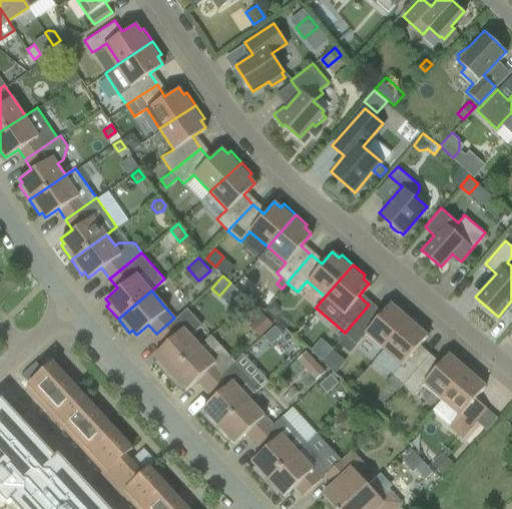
[(275,315),(279,311),(279,304),(274,300),(266,308),(275,315)]
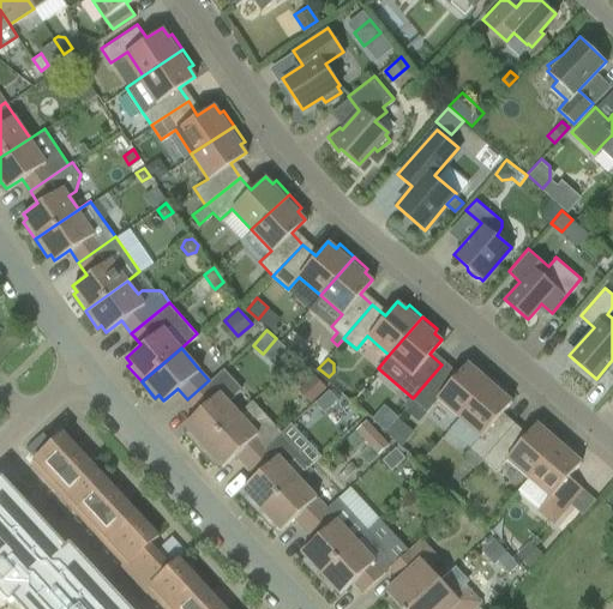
[(458,416),(492,378),(478,365),(475,368),(467,362),(455,375),(442,365),(413,398),(406,406),(414,414),(420,405),(426,410),(438,398),(458,416)]
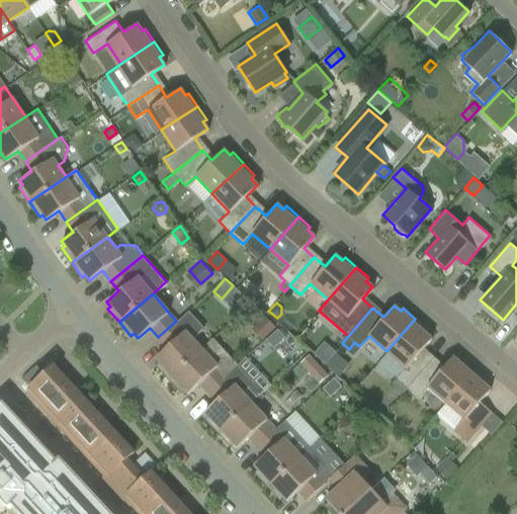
[(189,310),(176,321),(158,337),(167,347),(155,357),(159,362),(157,364),(169,377),(200,347),(191,337),(203,326),(189,310)]
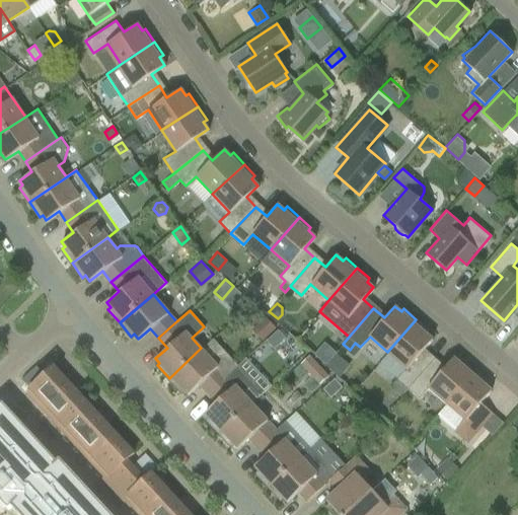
[(254,325),(265,337),(276,326),(265,315),(254,325)]
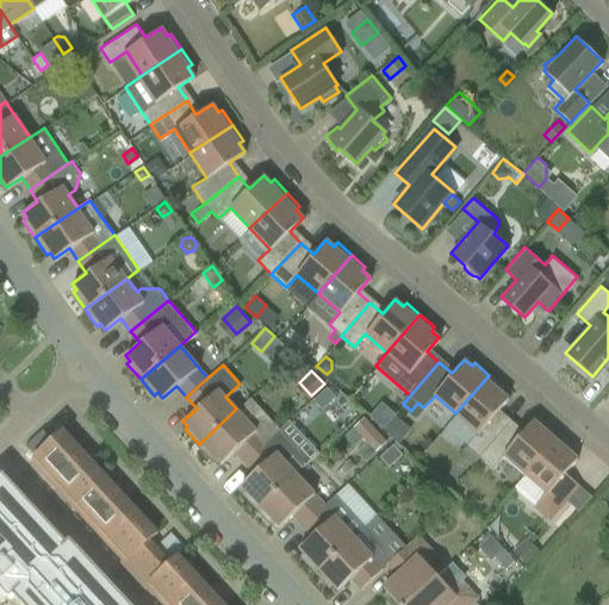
[(503,387),(489,375),(455,413),(477,431),(466,444),(479,455),(508,423),(496,412),(508,398),(499,391),(503,387)]
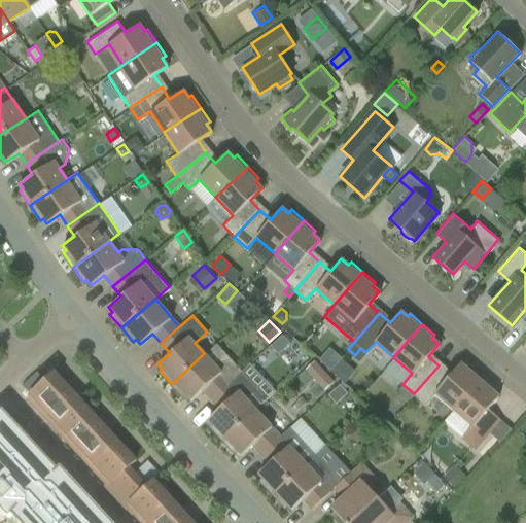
[(289,342),(283,335),(282,334),(270,344),(278,353),(289,342)]
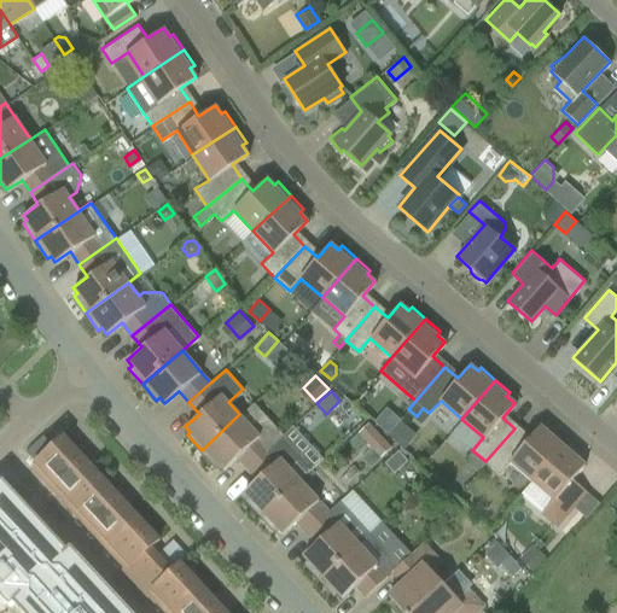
[(373,418),(403,444),(414,431),(385,404),(373,418)]
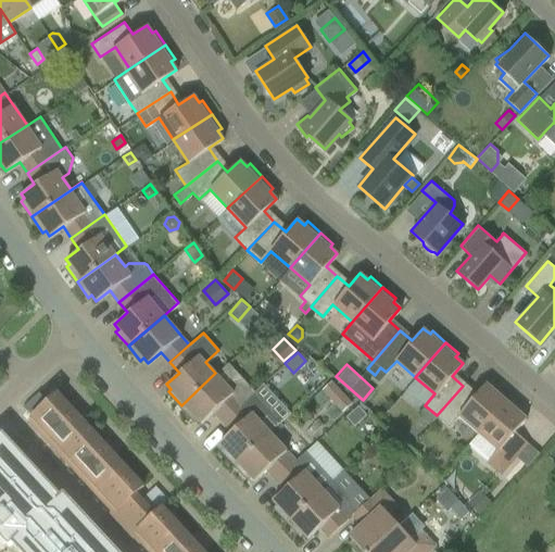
[(214,410),(223,421),(254,390),(243,378),(230,380),(225,384),(215,373),(181,405),(193,419),(197,416),(201,422),(214,410)]
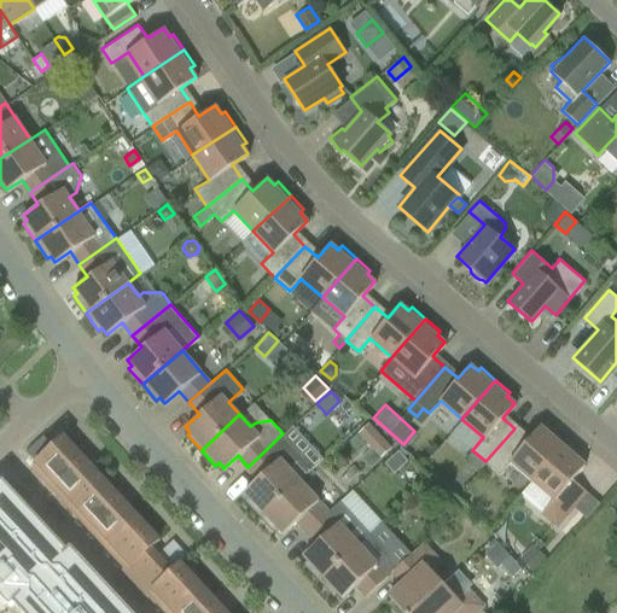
[(359,431),(380,456),(391,445),(370,421),(359,431)]
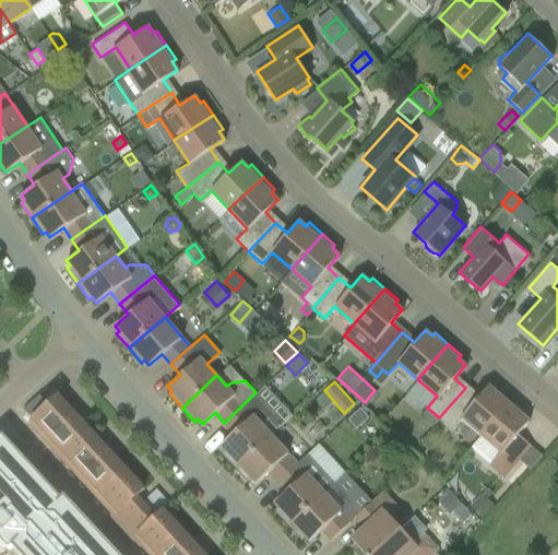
[(476,398),(465,388),(439,417),(451,428),(461,416),(481,434),(511,399),(498,388),(496,391),(488,385),(476,398)]
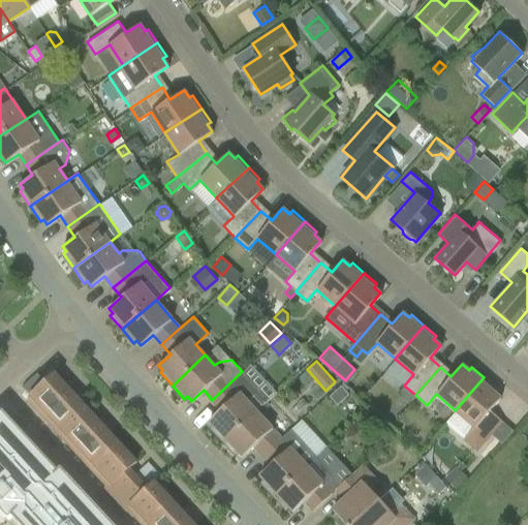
[(22,394),(143,524),(197,524),(152,476),(145,484),(128,466),(136,458),(52,366),(22,394)]
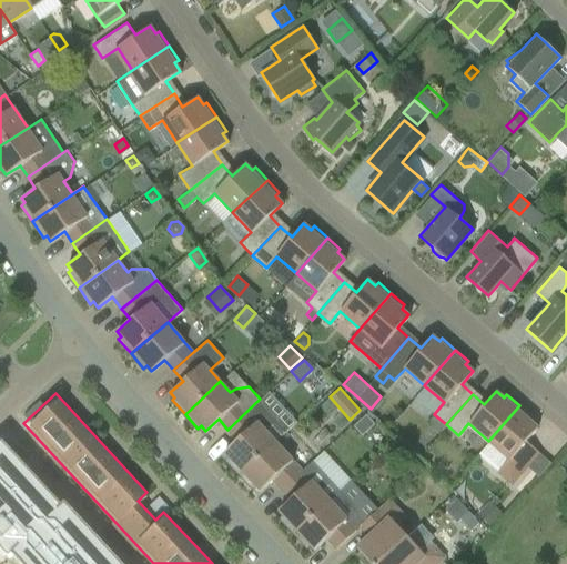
[(239,473),(274,440),(287,429),(260,399),(228,430),(236,440),(224,451),(229,456),(225,459),(239,473)]
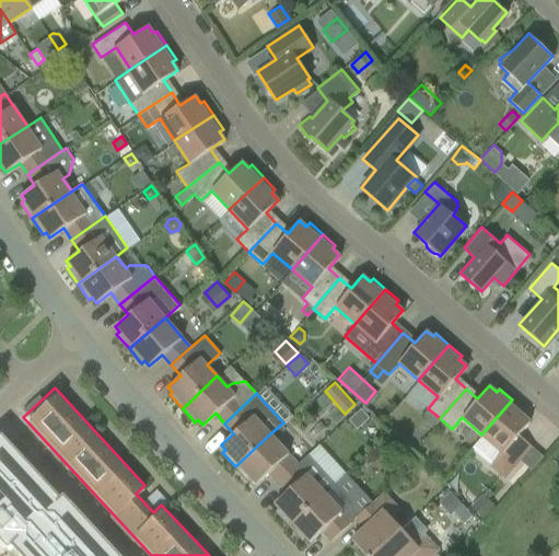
[(512,400),(481,435),(501,452),(490,464),(504,475),(531,444),(519,433),(530,420),(522,415),(525,410),(512,400)]
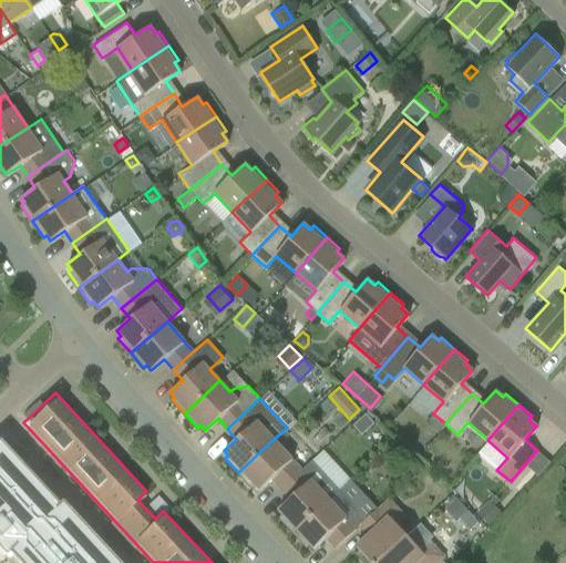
[(364,412),(352,423),(361,433),(373,421),(364,412)]
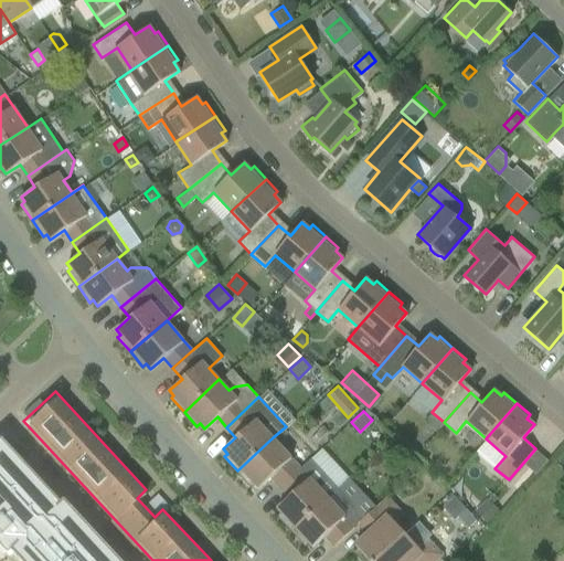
[(444,422),(437,416),(431,424),(437,430),(444,422)]
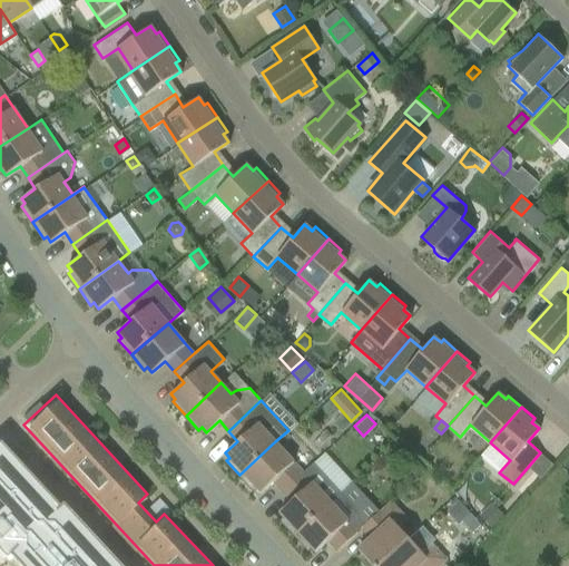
[(123,565),(65,503),(61,506),(1,440),(0,441),(0,549),(8,558),(11,556),(21,565),(123,565)]
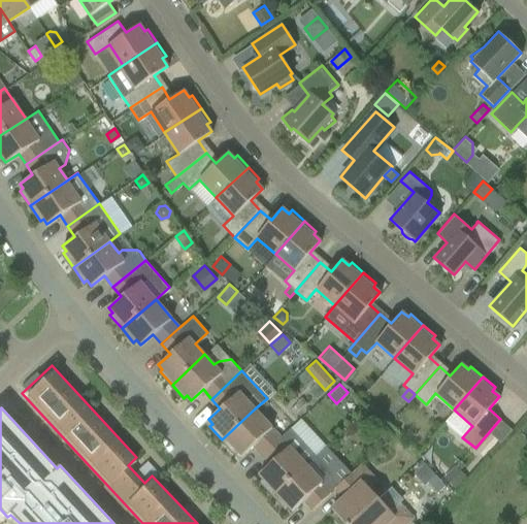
[(253,444),(262,454),(281,436),(280,435),(255,408),(222,439),(234,453),(237,450),(241,455),(253,444)]
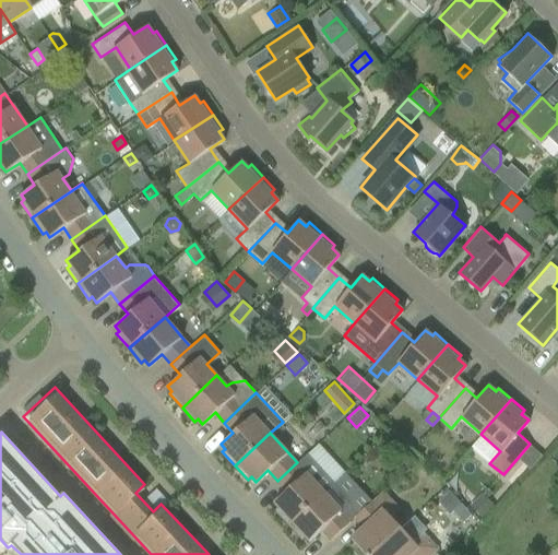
[(416,457),(407,448),(399,457),(407,465),(416,457)]
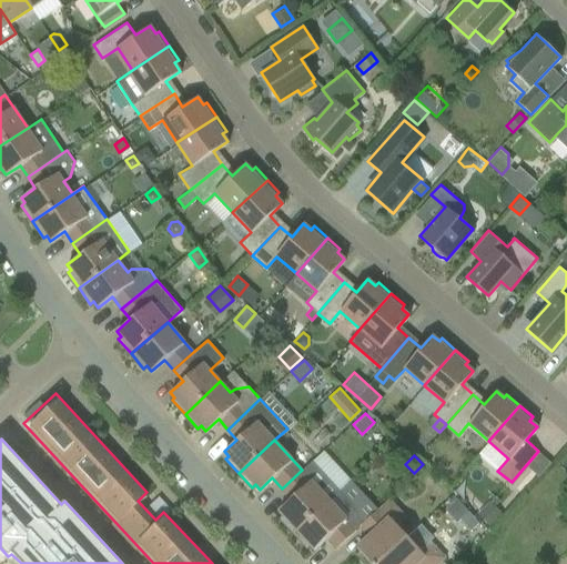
[(280,517),(293,532),(338,489),(312,460),(301,469),(302,470),(282,489),(291,499),(279,510),(283,514),(280,517)]
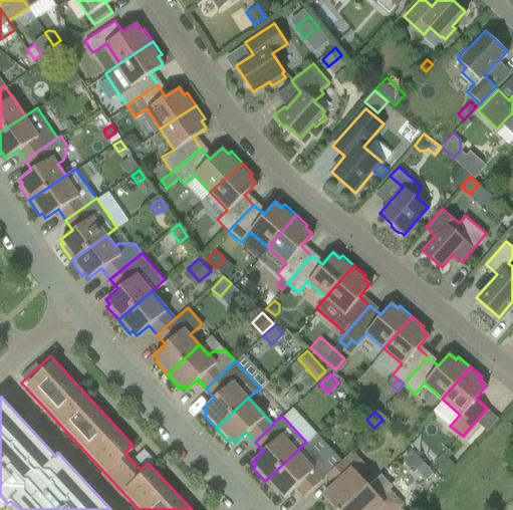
[(417,430),(408,438),(424,456),(433,447),(417,430)]
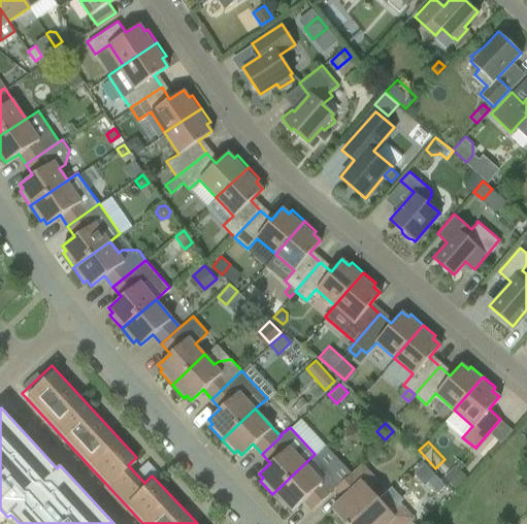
[(322,482),(332,472),(315,454),(272,494),(285,508),(288,504),(292,510),(303,498),(311,509),(331,491),(322,482)]
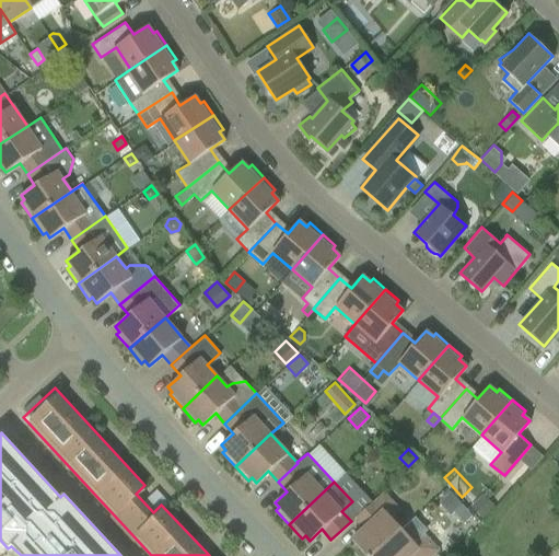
[(362,555),(370,555),(400,528),(391,517),(400,508),(384,490),(354,517),(363,528),(351,539),(356,543),(352,545),(362,555)]
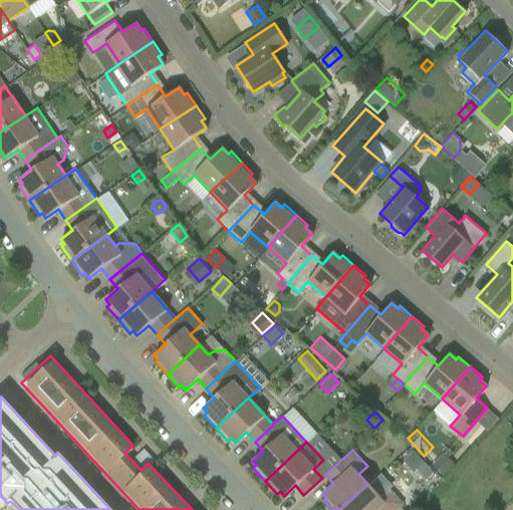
[(432,471),(413,450),(408,455),(407,456),(403,459),(414,471),(418,468),(426,477),(432,471)]
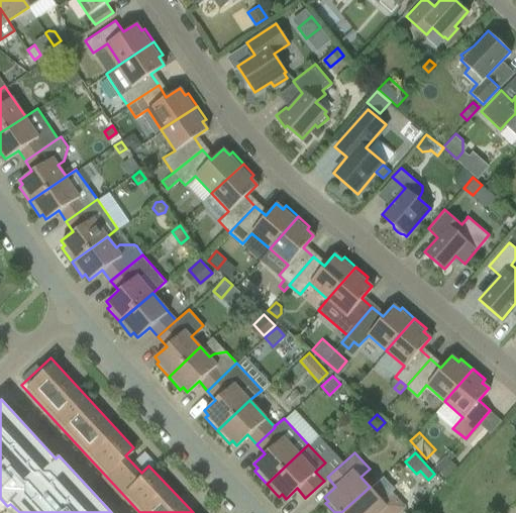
[(445,454),(433,466),(446,478),(457,467),(445,454)]
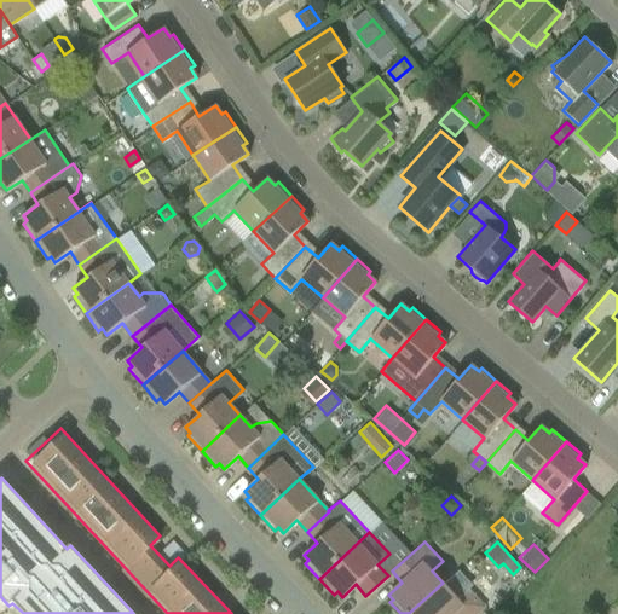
[(473,613),(484,606),(466,586),(455,596),(443,583),(409,613),(473,613)]
